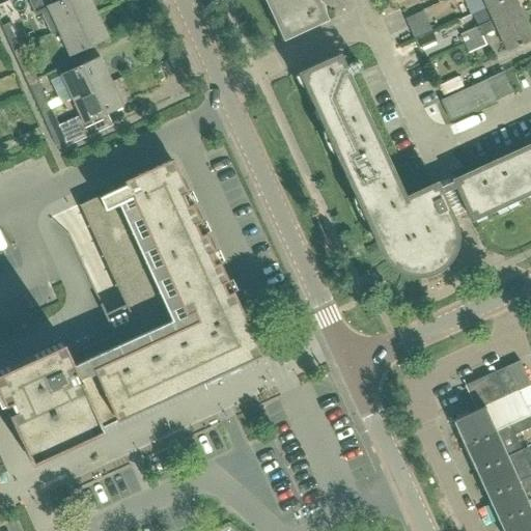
[(57,31),(95,14),(89,0),(27,0),(33,12),(46,6),(57,31)]
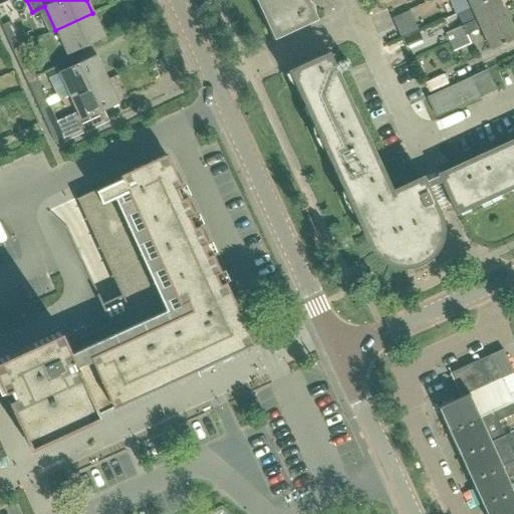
[(279,35),(311,21),(301,0),(256,0),(269,26),(274,24),(279,35)]
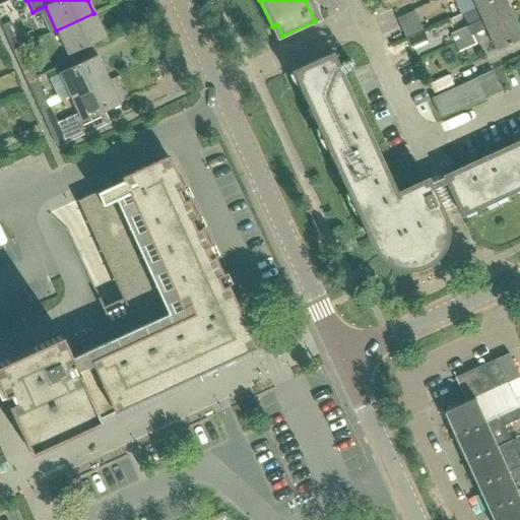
[(482,20),(467,26),(450,35),(454,44),(471,36),(486,28),(512,17),(503,0),(492,0),(476,7),(482,20)]
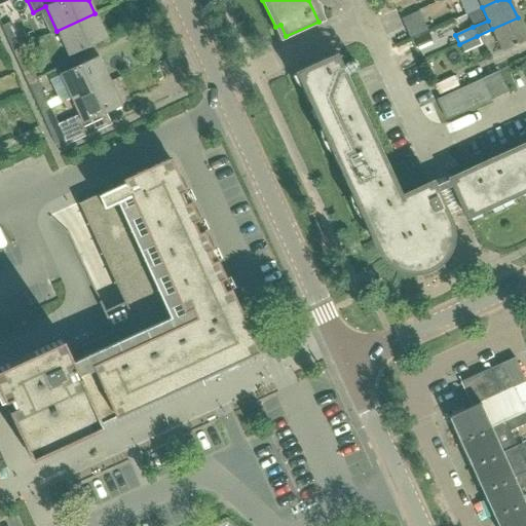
[(460,0),(467,14),(482,7),(497,0),(460,0)]
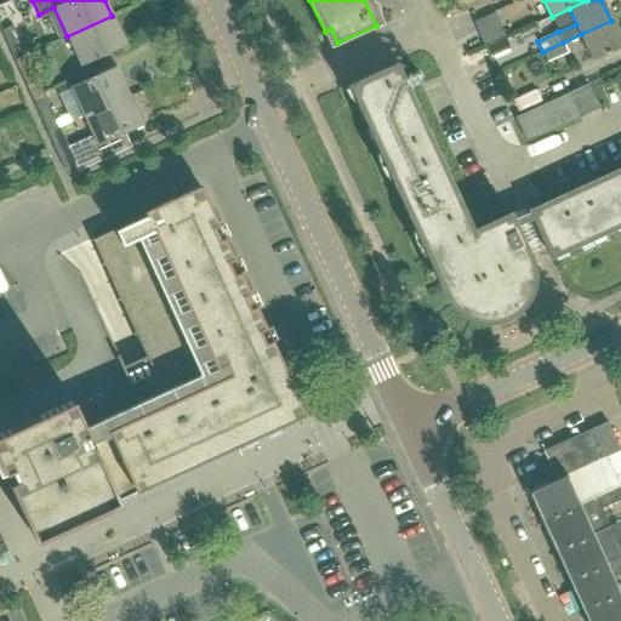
[(112,16),(67,36),(80,66),(125,45),(112,16)]
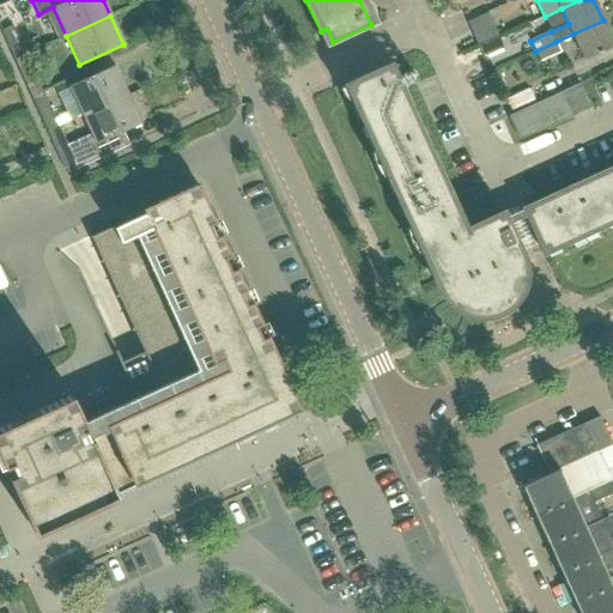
[(612,42),(604,20),(574,34),(584,60),(612,47),(612,42)]
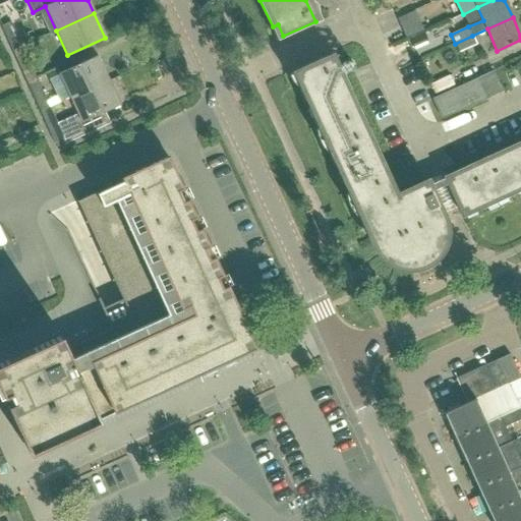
[(8,42),(17,38),(10,22),(1,26),(8,42)]
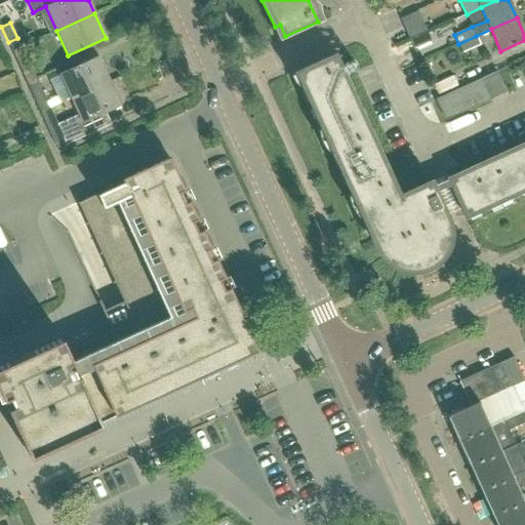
[(426,31),(421,23),(406,30),(409,38),(426,31)]
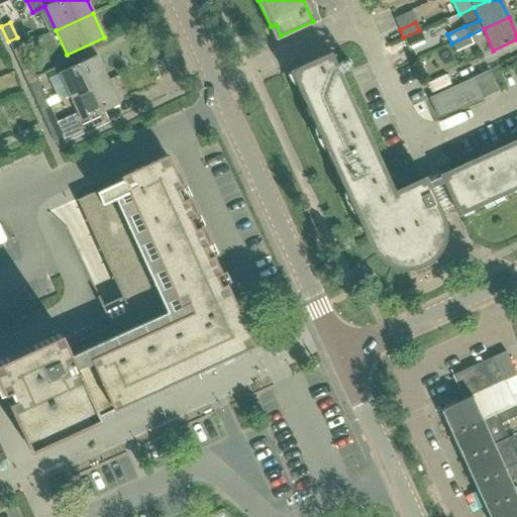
[(420,34),(407,40),(411,47),(423,41),(420,34)]
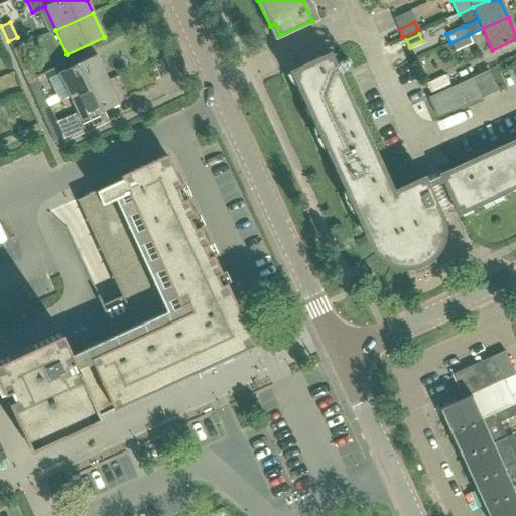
[(468,35),(450,43),(455,52),(473,44),(468,35)]
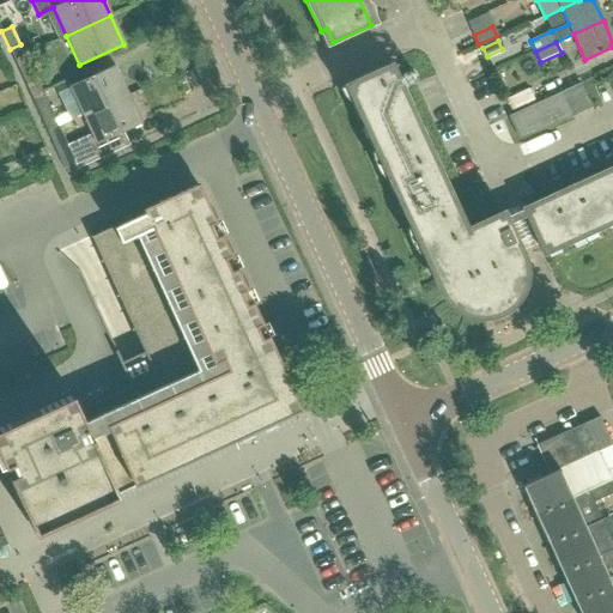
[(434,278),(436,277),(441,290),(443,293),(444,296),(447,299),(449,302),(453,304),(455,307),(459,309),(461,310),(465,311),(468,313),(472,314),(475,315),(479,315),(483,315),(486,315),(490,314),(493,313),(497,311),(501,310),(504,308),(507,307),(510,304),(513,301),(515,298),(517,295),(520,291),(521,287),(522,284),(523,280),(523,277),(525,273),(525,269),(523,265),(523,261),(514,243),(534,234),(544,254),(612,222),(612,165),(525,206),(523,206),(503,216),(502,213),(467,229),(390,62),(346,83),(353,96),(351,97),(434,278)]
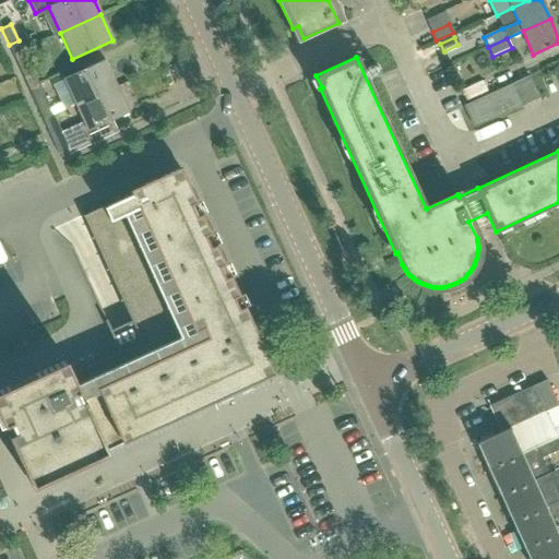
[(75,105),(117,85),(105,59),(63,78),(75,105)]
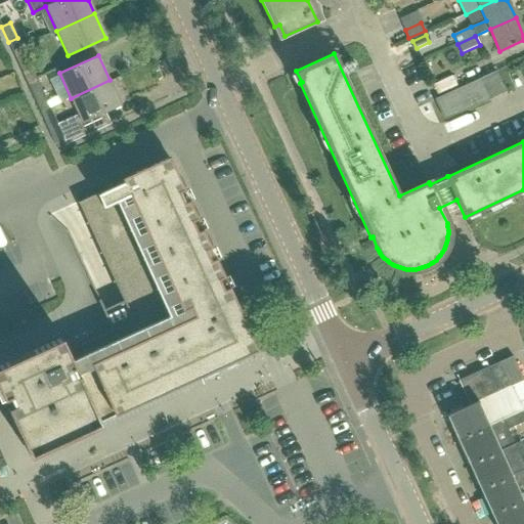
[(27,82),(36,78),(26,56),(16,60),(27,82)]
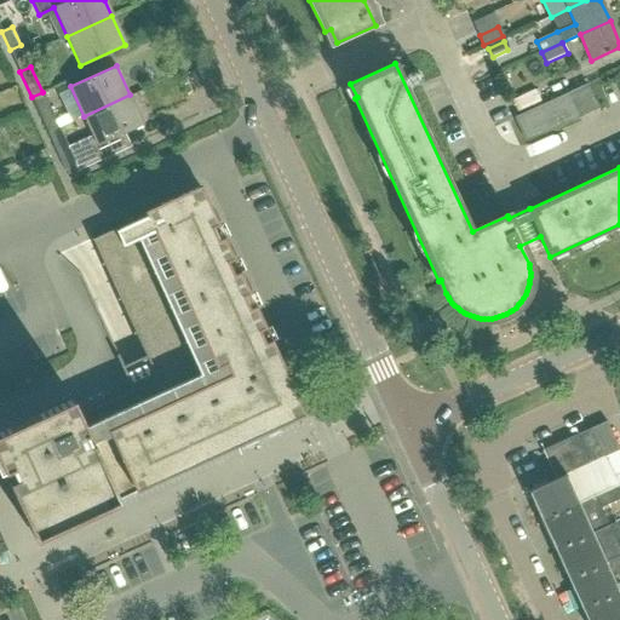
[(504,91),(507,102),(530,92),(527,81),(504,91)]
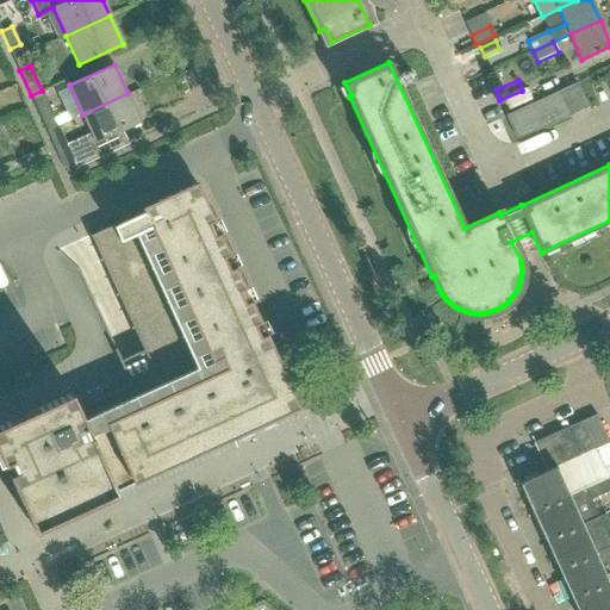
[(515,135),(533,126),(534,131),(589,106),(578,81),(505,114),(515,135)]
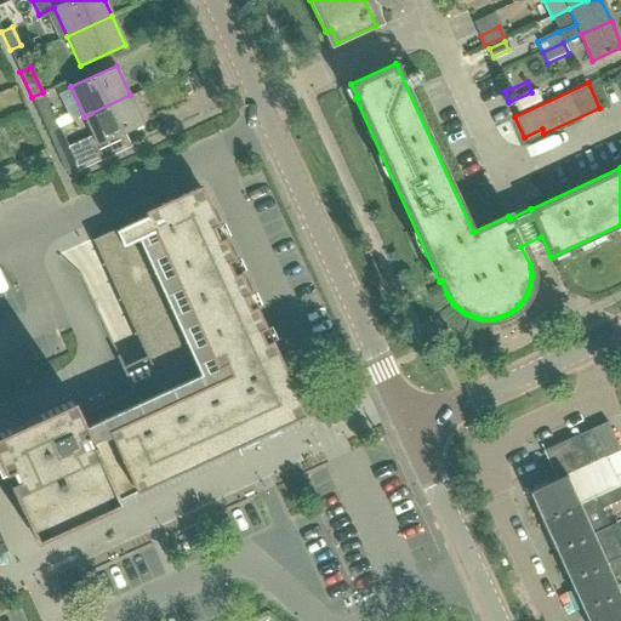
[(43,92),(32,97),(43,123),(53,118),(43,92)]
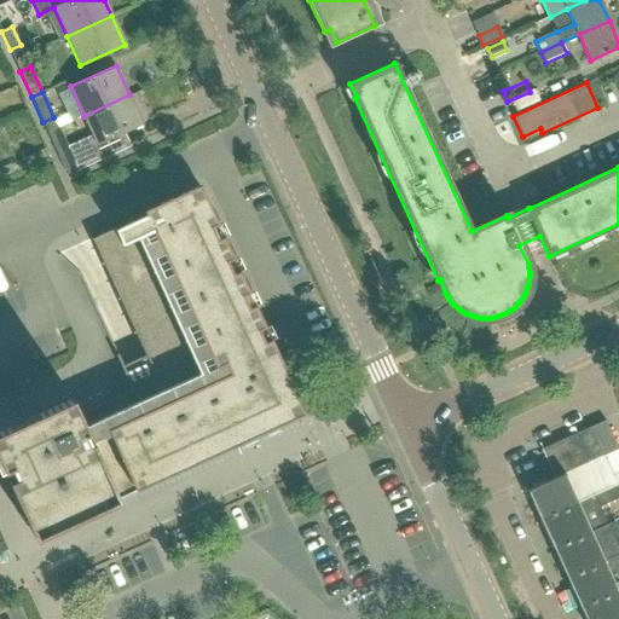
[(129,94),(84,116),(97,145),(143,125),(129,94)]
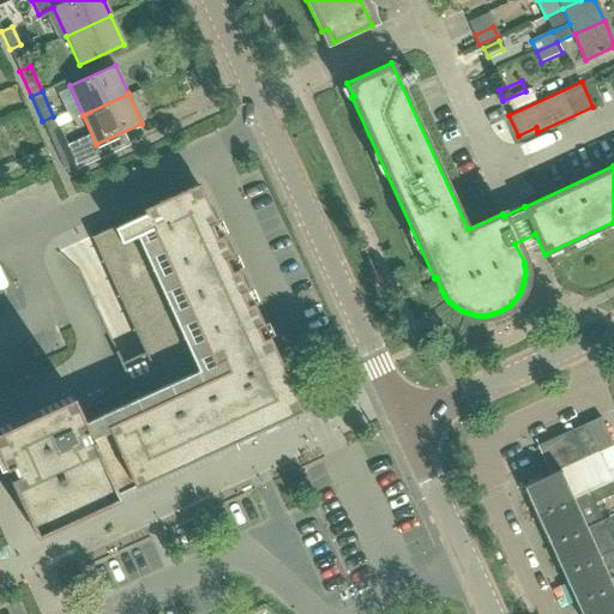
[(76,164),(74,163),(62,137),(52,143),(64,169),(76,164)]
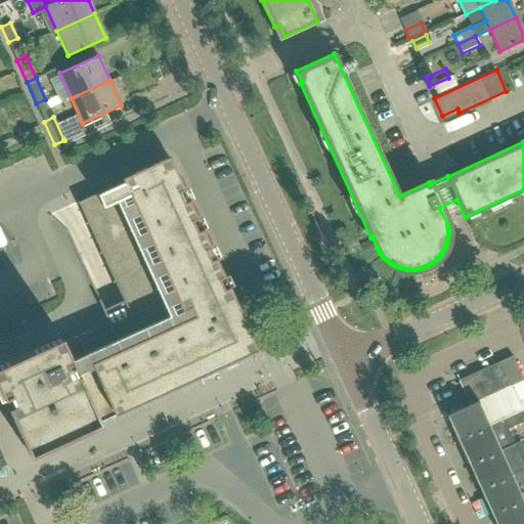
[(421,176),(416,166),(406,146),(388,155),(397,174),(401,184),(421,176)]
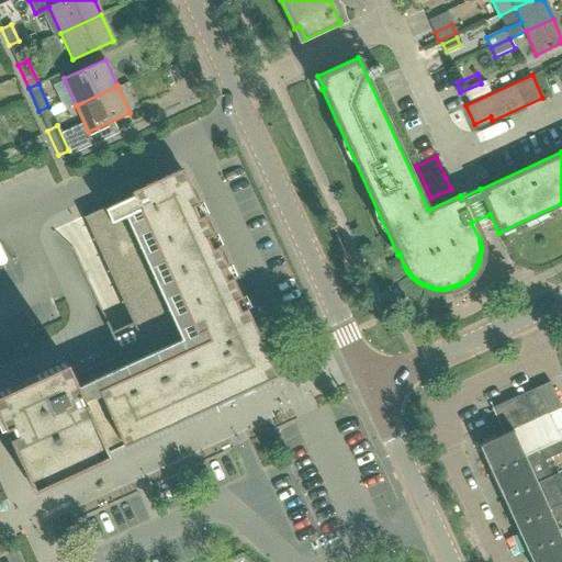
[(191,190),(181,168),(130,191),(132,195),(123,200),(83,217),(132,323),(112,332),(107,322),(105,322),(120,355),(72,377),(65,361),(0,391),(0,420),(2,427),(9,424),(13,433),(7,436),(24,473),(31,489),(277,375),(191,190)]
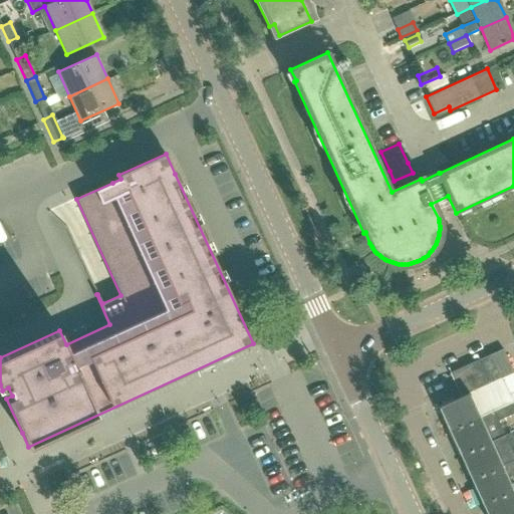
[(0,315),(42,296),(0,203),(0,315)]
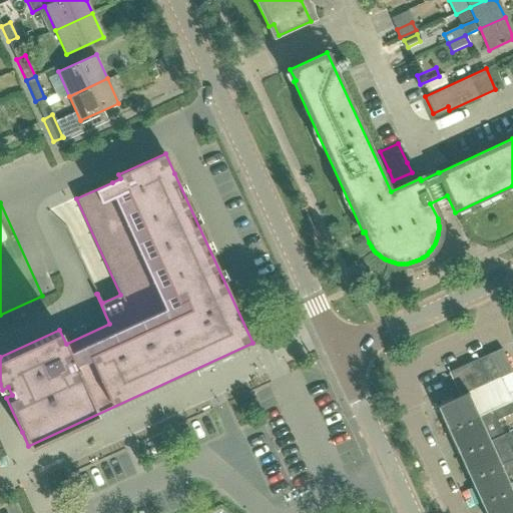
[(499,378),(512,372),(501,348),(489,354),(499,378)]
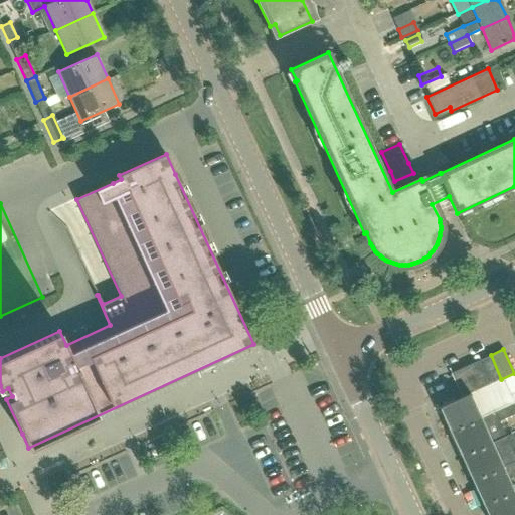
[(484,386),(501,379),(491,355),(451,373),(461,396),(484,386)]
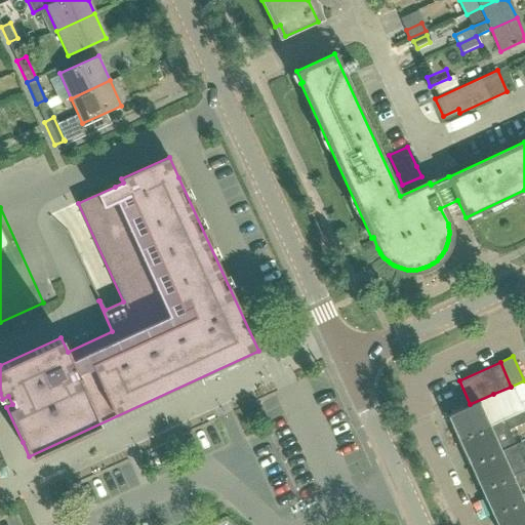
[(505,419),(523,410),(524,409),(524,381),(524,380),(511,387),(493,394),(470,404),(447,414),(458,440),(505,418),(505,419)]
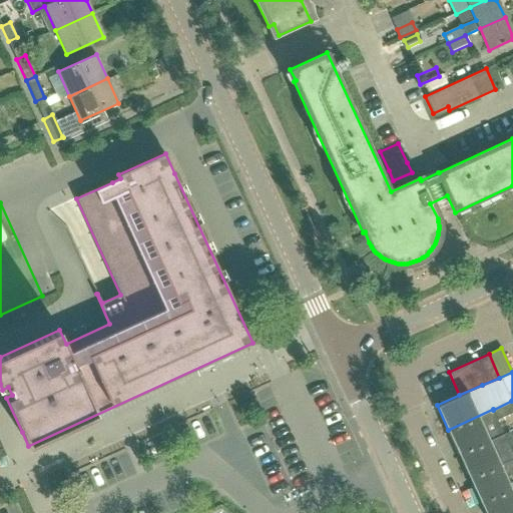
[(459,454),(504,433),(497,419),(512,412),(512,405),(511,401),(493,410),(493,409),(448,430),(459,454)]
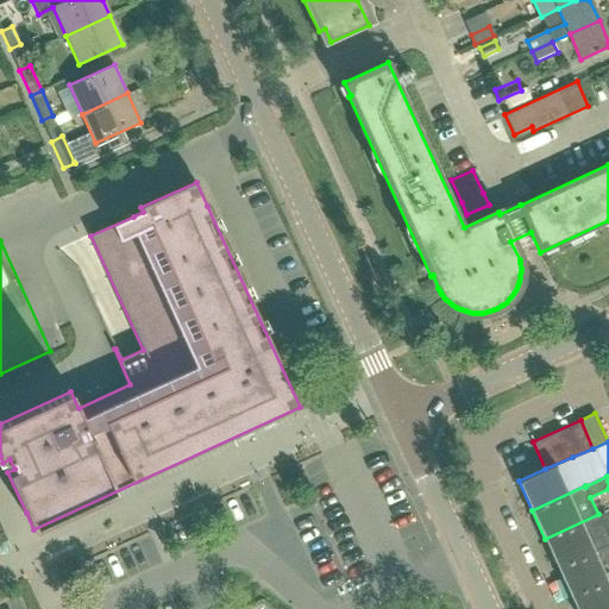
[(545,539),(558,567),(608,544),(608,519),(606,510),(598,514),(545,539)]
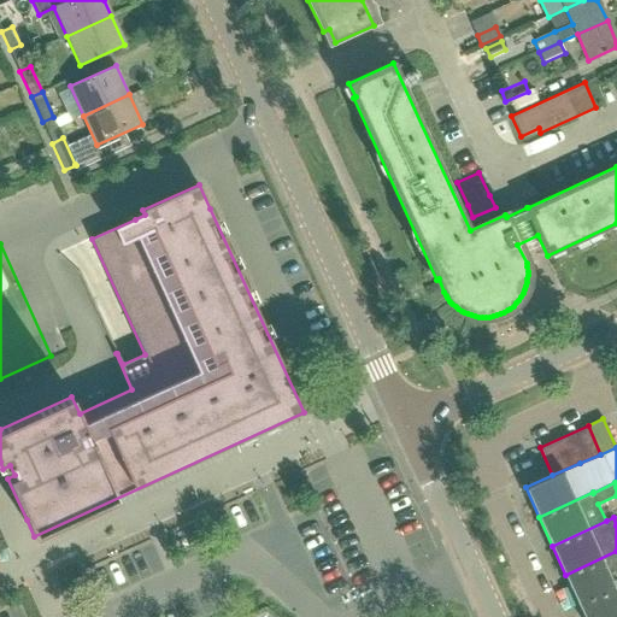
[(579,604),(616,586),(616,551),(565,575),(579,604)]
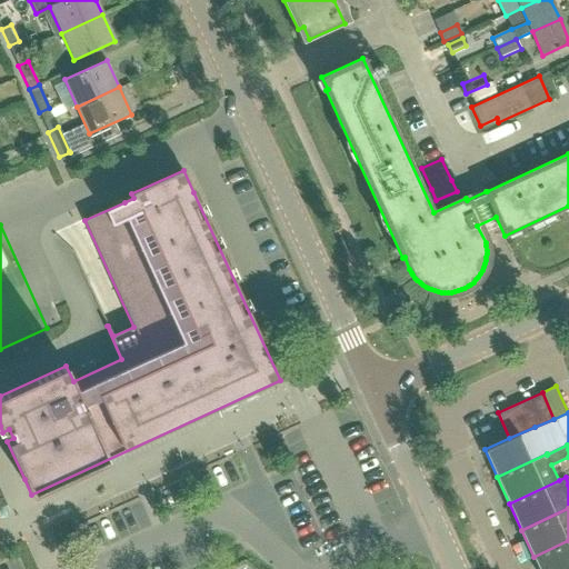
[(568,568),(568,540),(533,557),(538,568),(568,568)]
